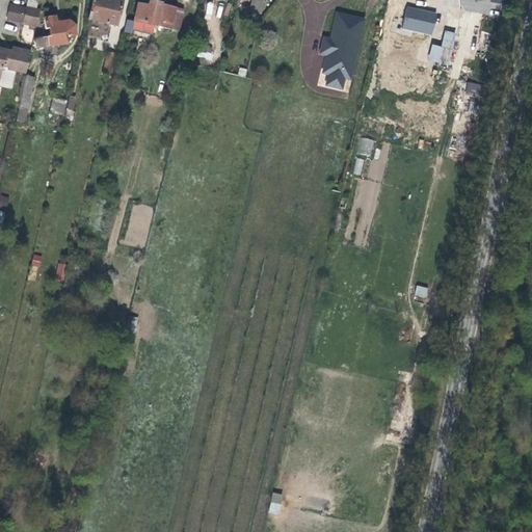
[(91,0),(87,20),(117,26),(123,0),(91,0)]
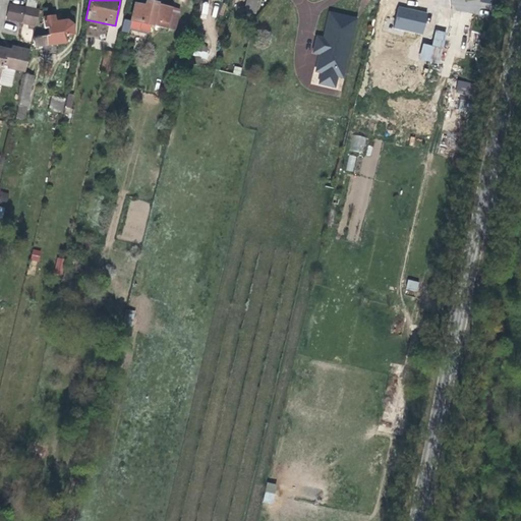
[(255,13),(258,0),(247,0),(245,10),(255,13)]
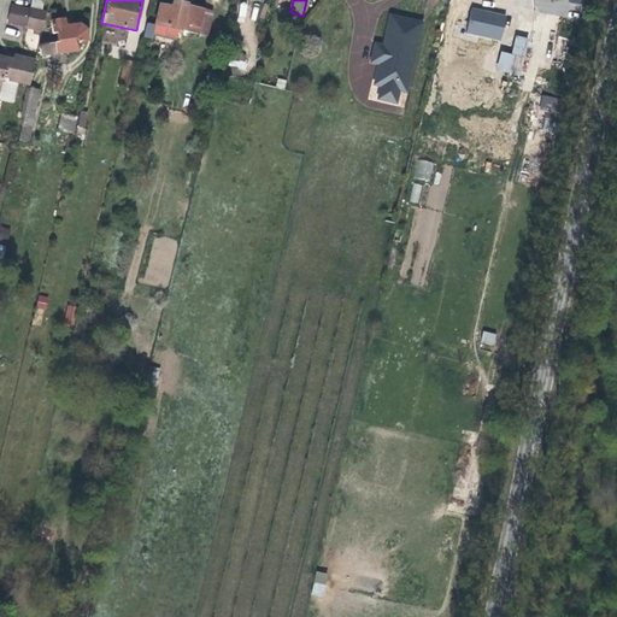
[(199,33),(203,17),(204,7),(182,4),(174,1),(172,7),(160,5),(156,25),(178,30),(180,29),(199,34),(199,33)]
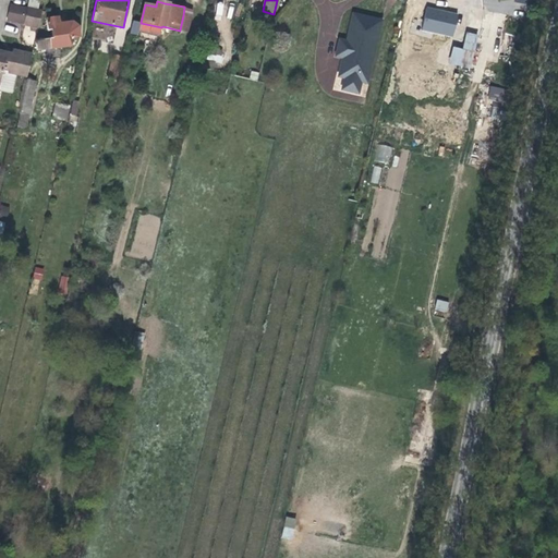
[(477,35),(474,34),(481,9),(463,4),(457,31),(449,63),(470,69),(477,35)]
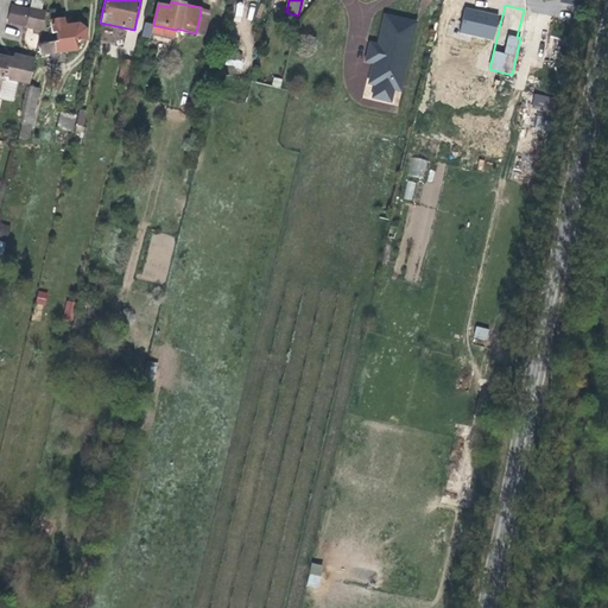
[(487,59),(489,50),(491,46),(491,48),(500,11),(479,6),(477,14),(472,13),(463,46),(458,45),(456,54),(487,59)]
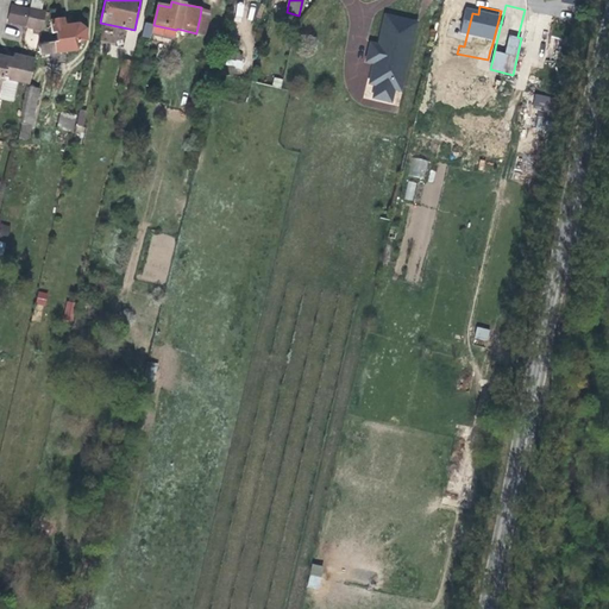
[(42,31),(45,11),(30,7),(25,27),(42,31)]
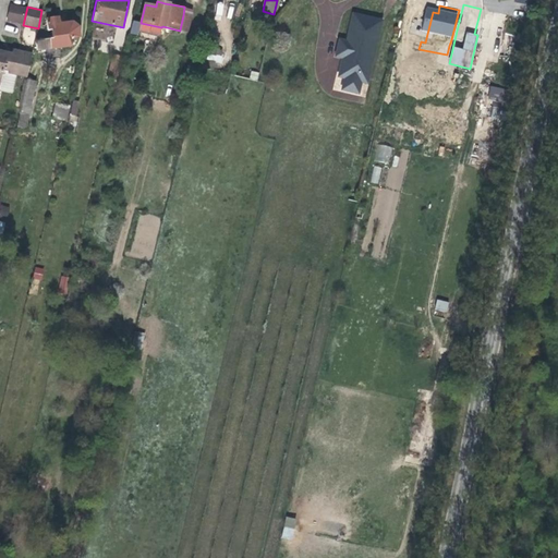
[(191,19),(183,15),(180,29),(187,32),(191,19)]
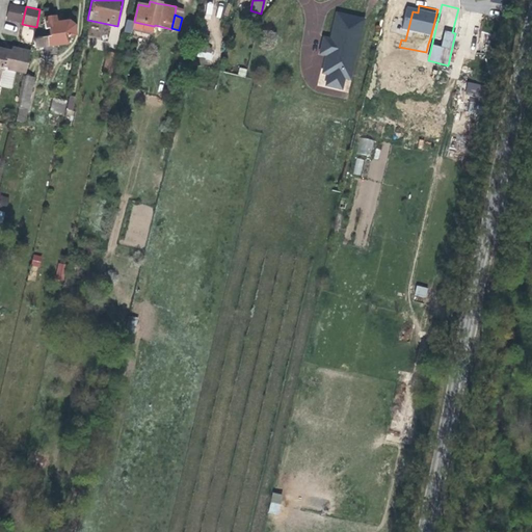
[(349,79),(364,21),(340,15),(337,25),(335,25),(330,42),(324,40),(323,44),(321,52),(327,54),(323,73),(328,74),(325,85),(340,88),(343,78),(349,79)]
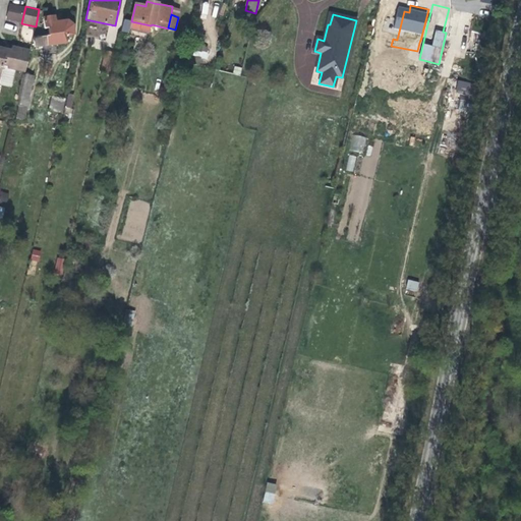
[(49,36),(34,37),(34,46),(66,43),(65,36),(74,35),(73,24),(68,20),(62,21),(55,22),(55,16),(43,17),(45,27),(49,27),(49,36)]
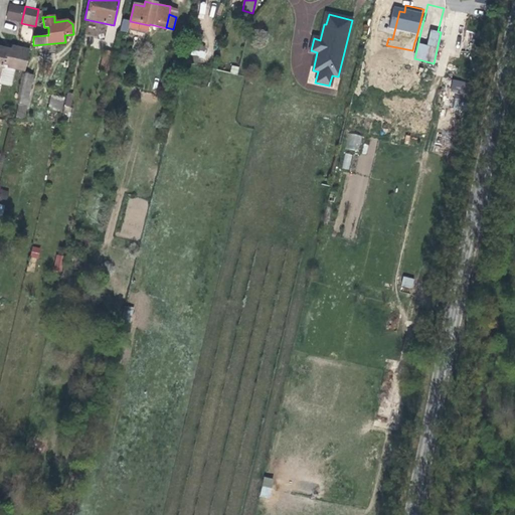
[(149,25),(130,21),(128,28),(147,33),(149,25)]
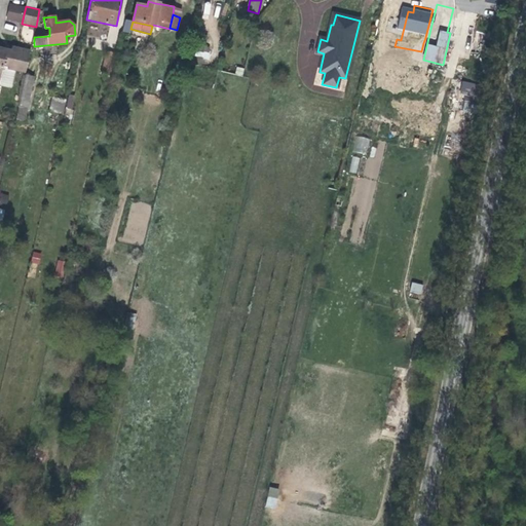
[(193,33),(186,31),(181,49),(190,51),(193,33)]
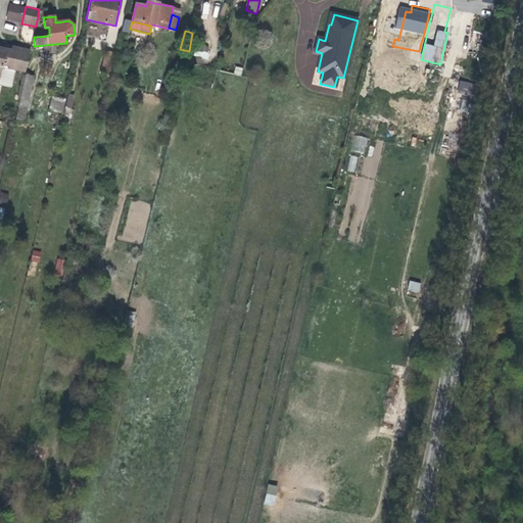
[(7,68),(26,73),(30,50),(12,46),(11,50),(11,53),(5,51),(6,49),(0,47),(0,77),(2,65),(7,66),(7,68)]
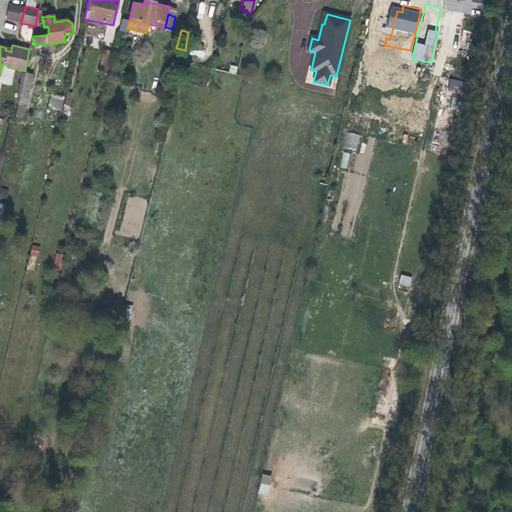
[(86,58),(88,50),(78,48),(77,56),(86,58)]
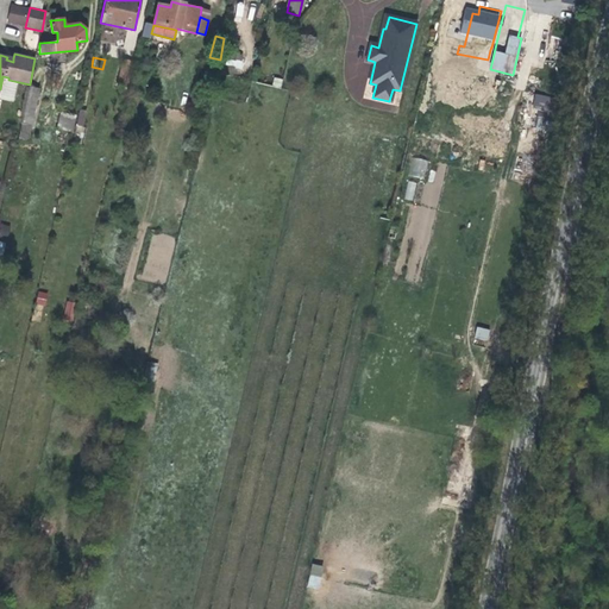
[(236,68),(220,66),(218,74),(233,77),(236,68)]
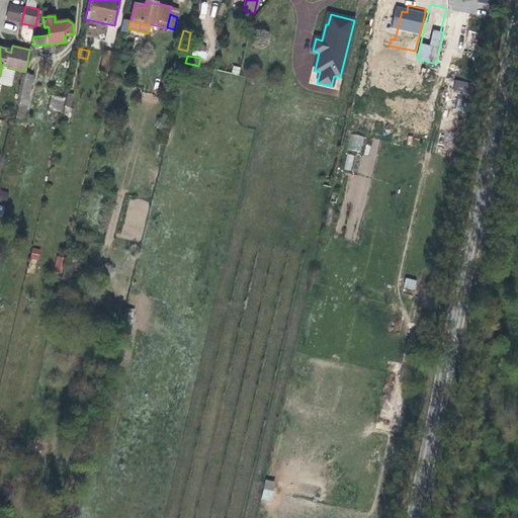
[(239,75),(241,68),(233,67),(232,74),(239,75)]
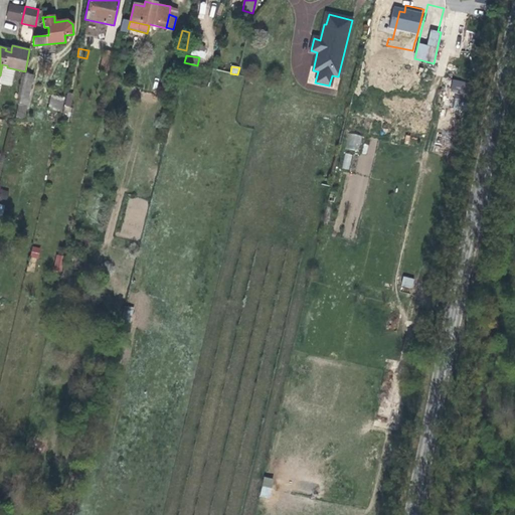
[(472,81),(399,66),(384,141),(457,156),(472,81)]
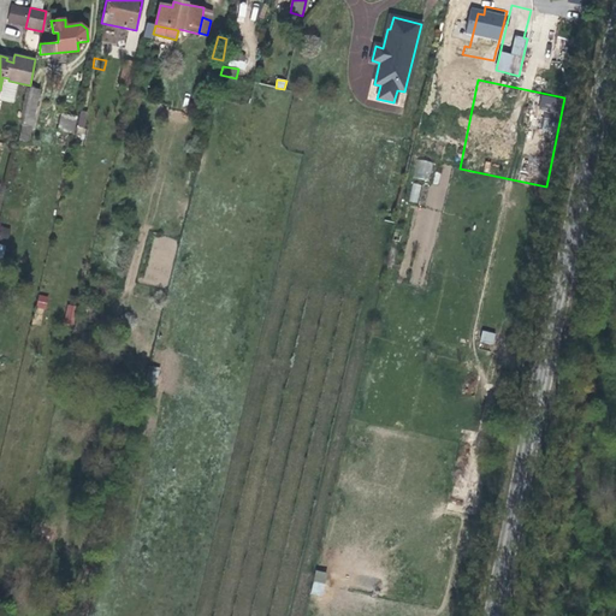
[(22,124),(33,126),(41,89),(29,87),(22,124)]
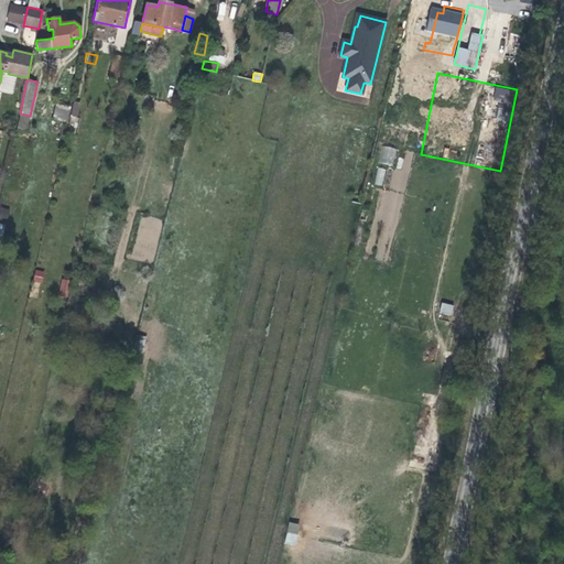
[(74,101),(71,116),(76,117),(79,102),(74,101)]
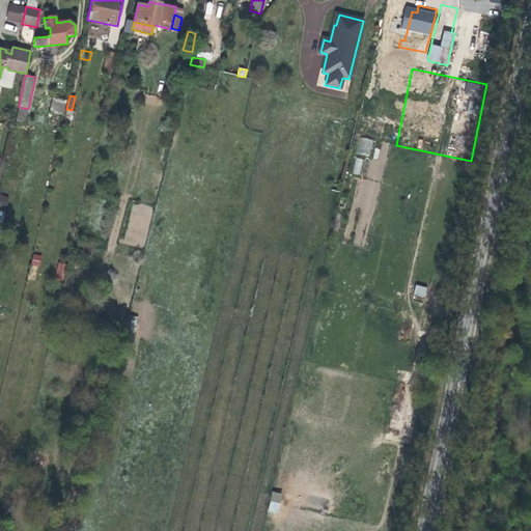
[(63,115),(66,101),(53,99),(50,111),(63,115)]
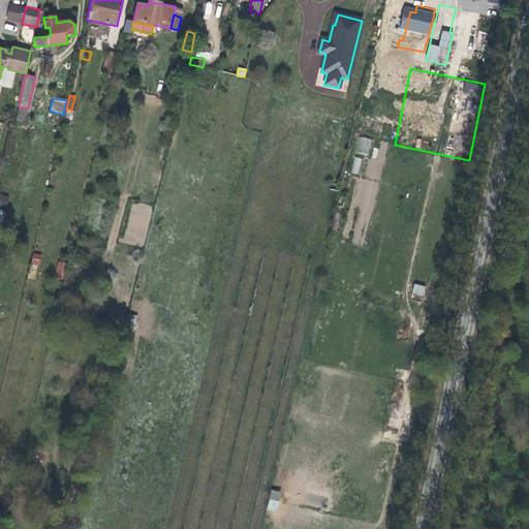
[(19,106),(14,120),(26,122),(28,109),(19,106)]
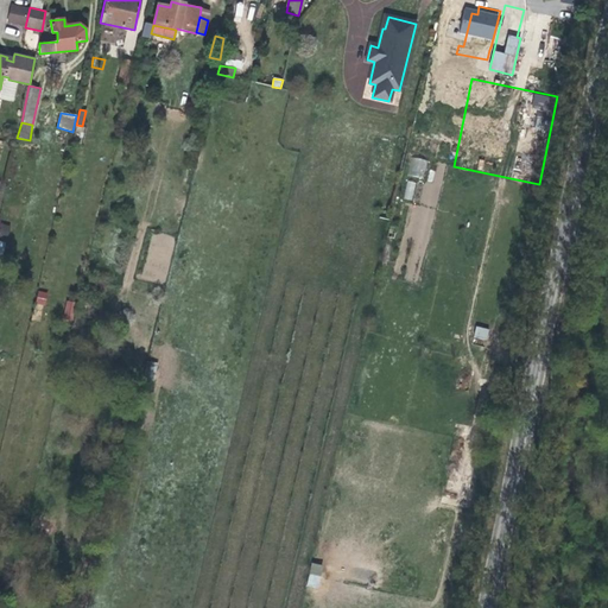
[(412,201),(416,182),(407,181),(404,198),(412,201)]
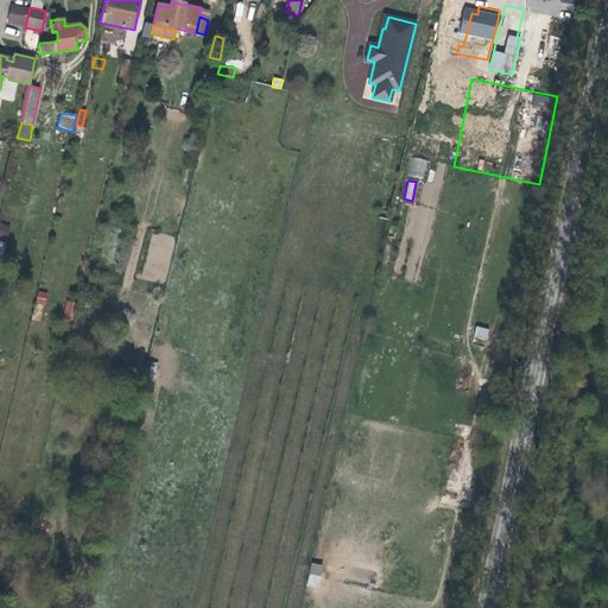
[(38,291),(36,304),(45,305),(48,293),(38,291)]
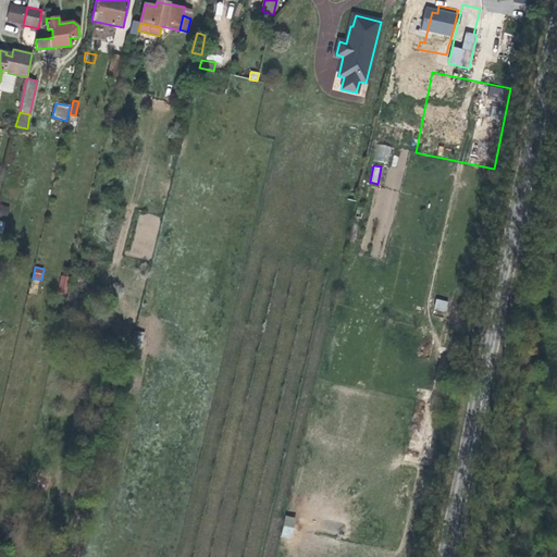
[(73,273),(70,289),(76,291),(79,275),(73,273)]
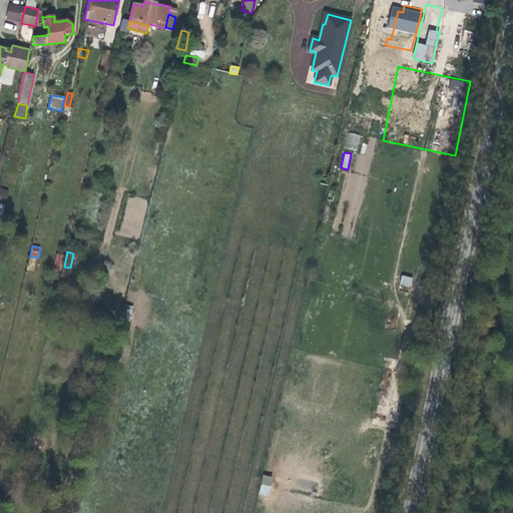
[(55,253),(53,270),(61,271),(63,254),(55,253)]
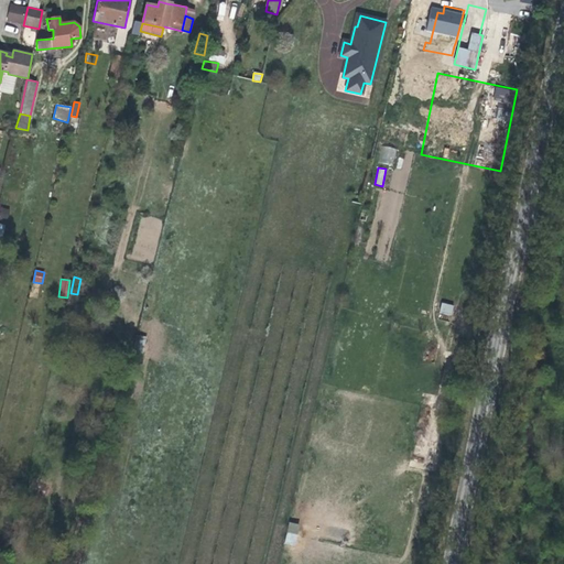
[(449,315),(452,305),(440,303),(437,312),(449,315)]
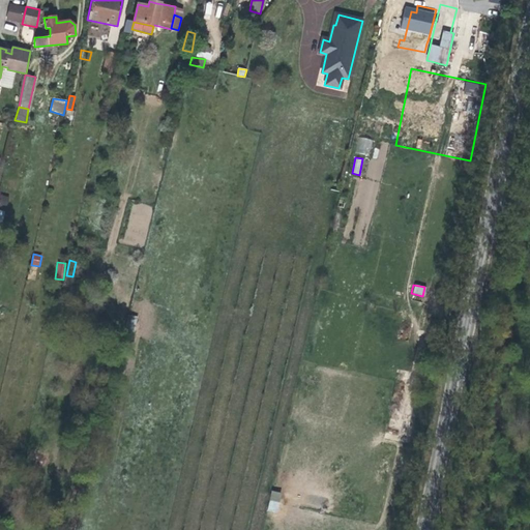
[(122,347),(129,349),(135,328),(127,327),(122,347)]
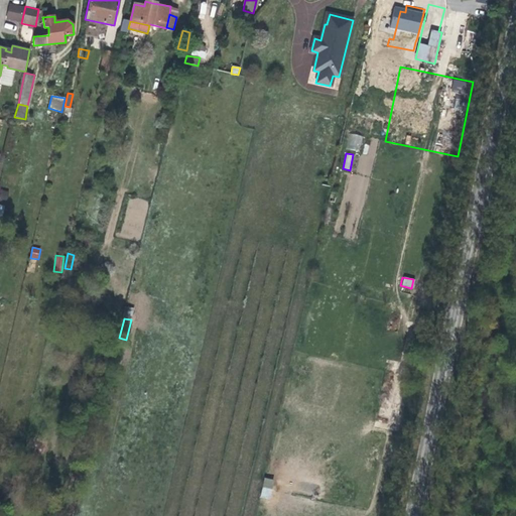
[(116,347),(114,353),(123,355),(126,340),(119,338),(117,347),(116,347)]
